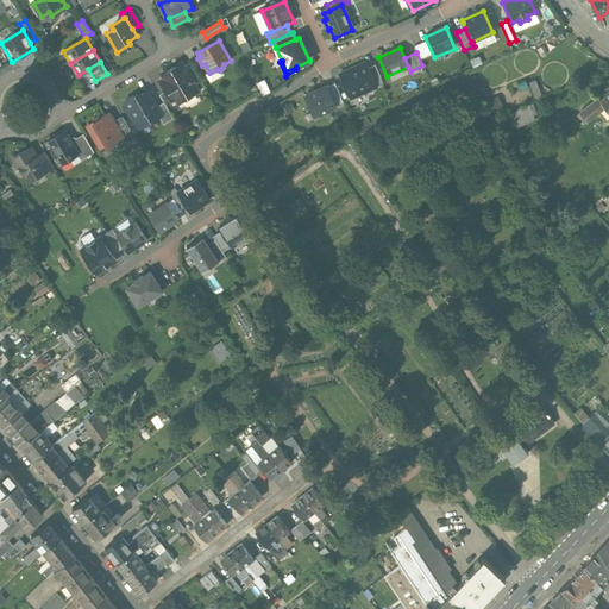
[(198,88),(194,83),(200,80),(190,63),(182,68),(180,64),(163,74),(165,77),(164,82),(161,85),(171,101),(177,98),(181,99),(182,101),(196,93),(198,88)]
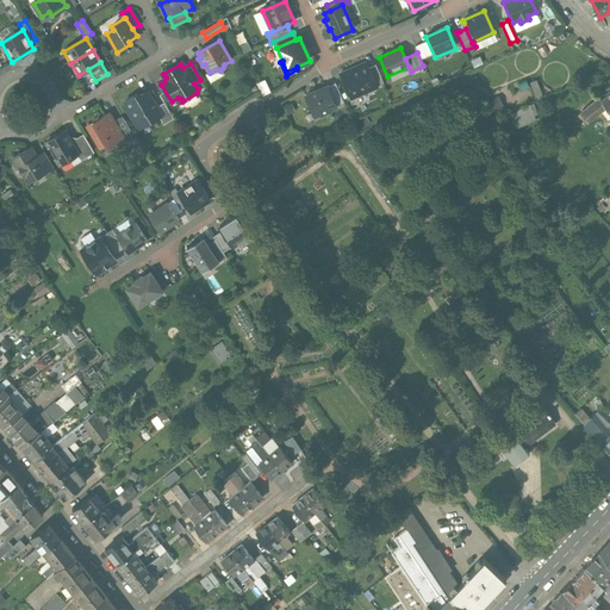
[(340,75),(352,99),(378,88),(377,87),(368,69),(366,63),(340,75)]
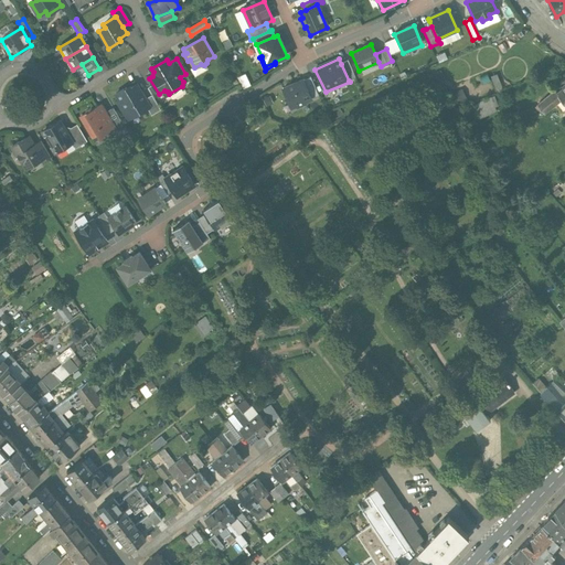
[(341,64),(349,81),(355,78),(348,61),(341,64)]
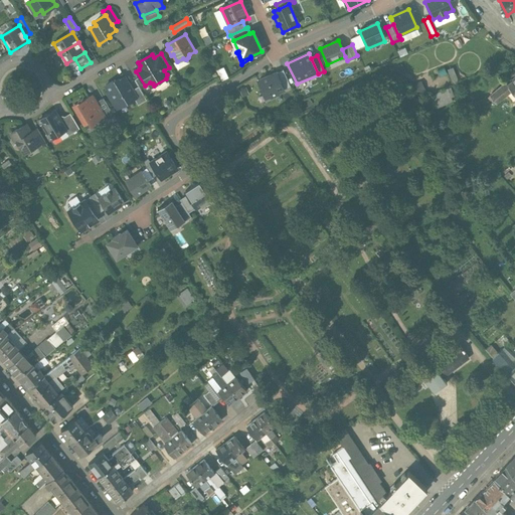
[(277,73),(284,91),(290,88),(283,70),(277,73)]
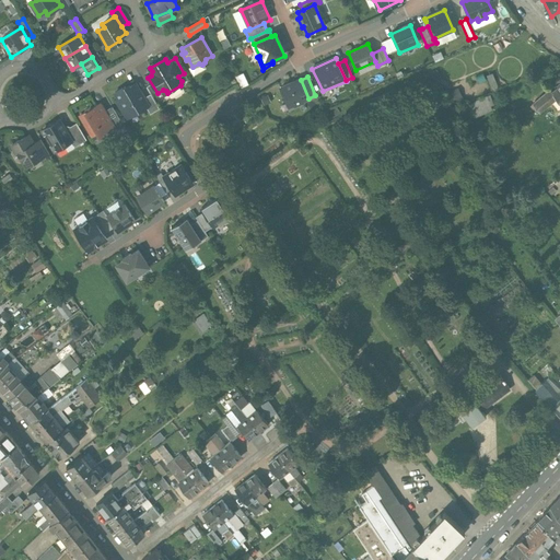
[(293,105),(293,106),(304,102),(304,101),(308,98),(301,80),(280,89),(289,107),(293,105)]
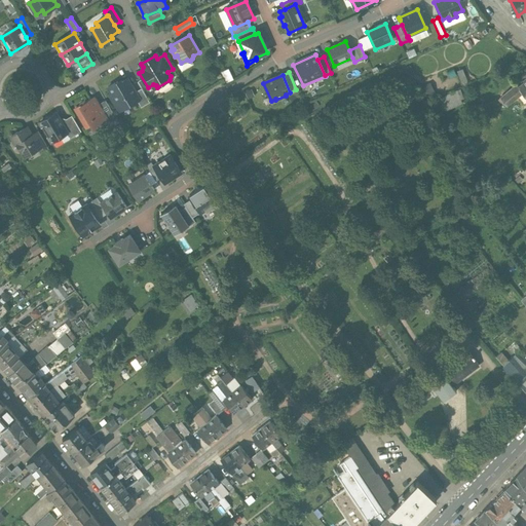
[(136,92),(135,92),(127,79),(119,84),(117,82),(108,87),(112,95),(110,96),(115,105),(117,104),(121,110),(137,101),(138,101),(134,94),(136,92)]
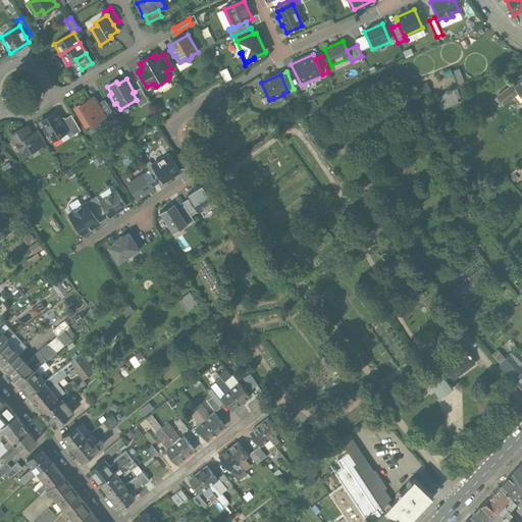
[(519,93),(515,87),(513,85),(497,97),(504,105),(519,93)]
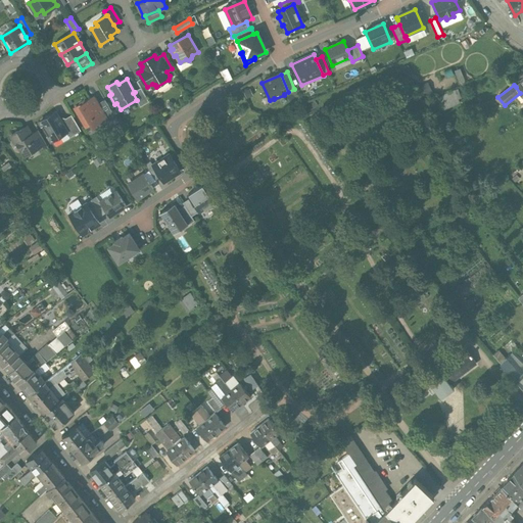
[(135,92),(133,93),(137,100),(136,100),(140,107),(149,102),(140,88),(134,92),(135,92)]
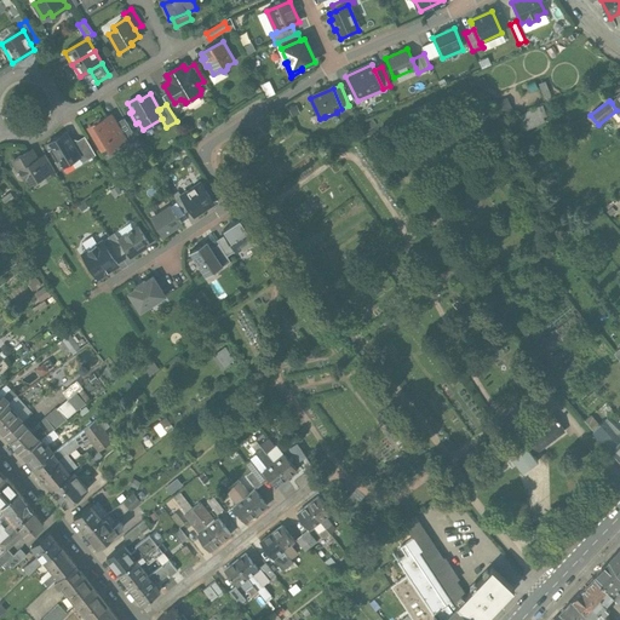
[(112,151),(127,143),(116,124),(112,115),(103,120),(102,118),(93,122),(95,125),(89,128),(102,151),(108,148),(112,151)]
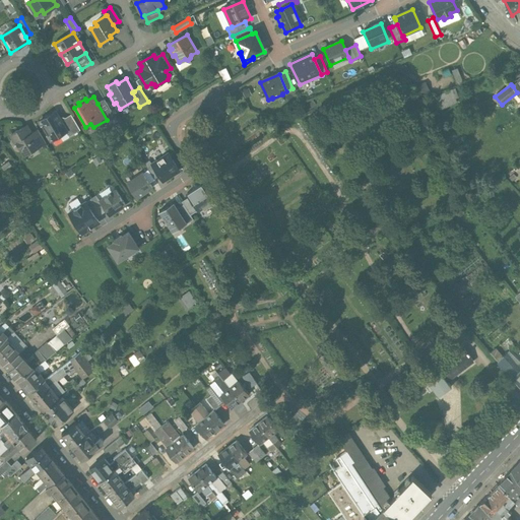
[(98,104),(107,120),(114,115),(105,100),(98,104)]
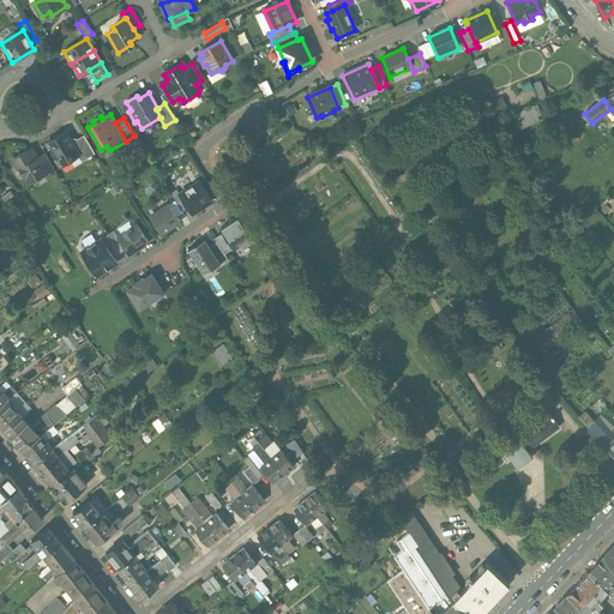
[(47,144),(60,166),(78,156),(78,155),(71,143),(65,132),(47,144)]
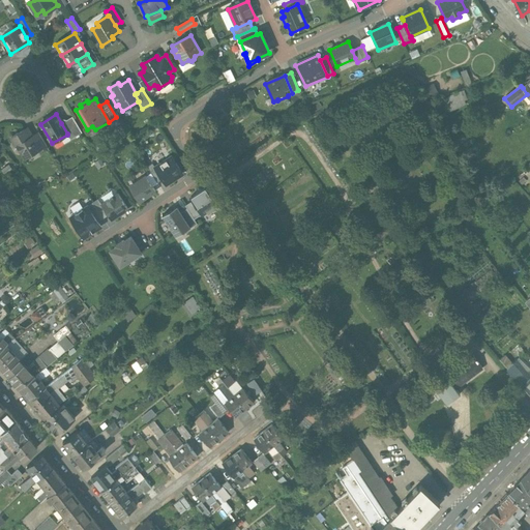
[(61,123),(67,134),(67,135),(70,140),(82,133),(72,117),(61,123)]
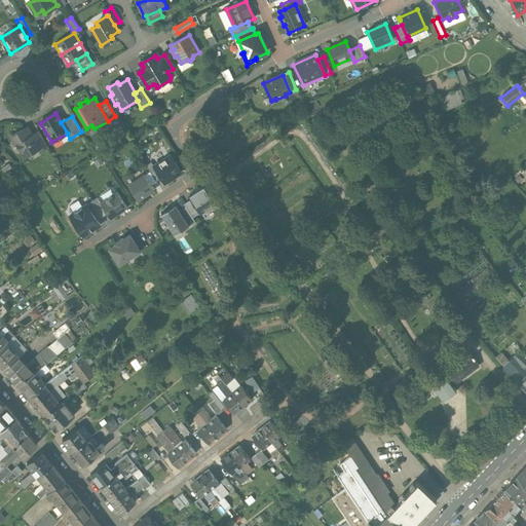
[(24,129),(11,138),(16,146),(17,146),(24,157),(38,149),(39,149),(32,136),(29,138),(24,129)]
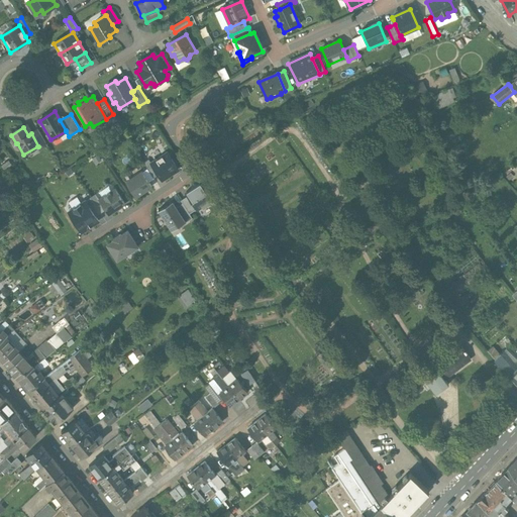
[(38,146),(37,146),(39,148),(46,144),(37,130),(31,133),(38,146)]
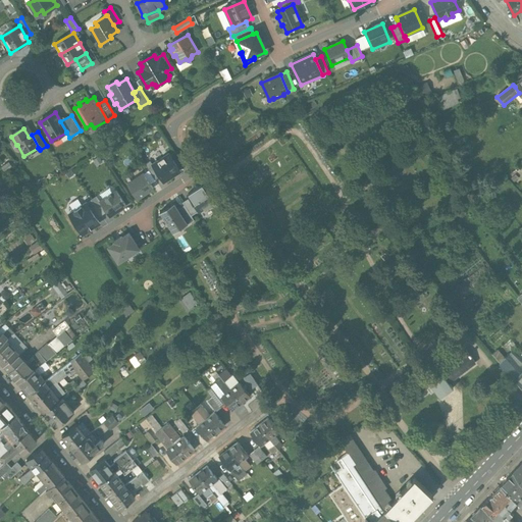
[(160,176),(163,181),(180,171),(169,154),(152,164),(160,176)]
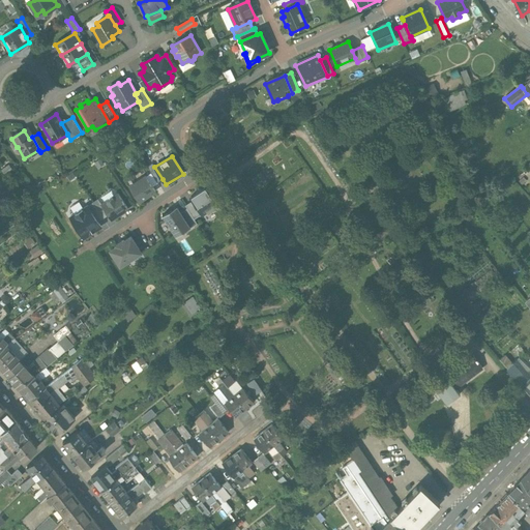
[(157,183),(163,179),(154,167),(152,164),(147,167),(157,183)]
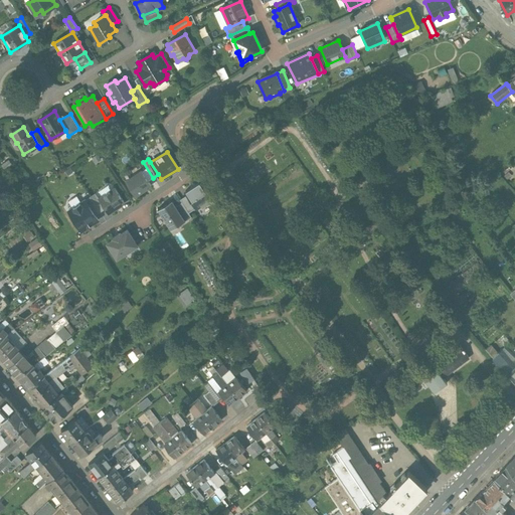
[(141,171),(126,181),(135,196),(151,186),(141,171)]
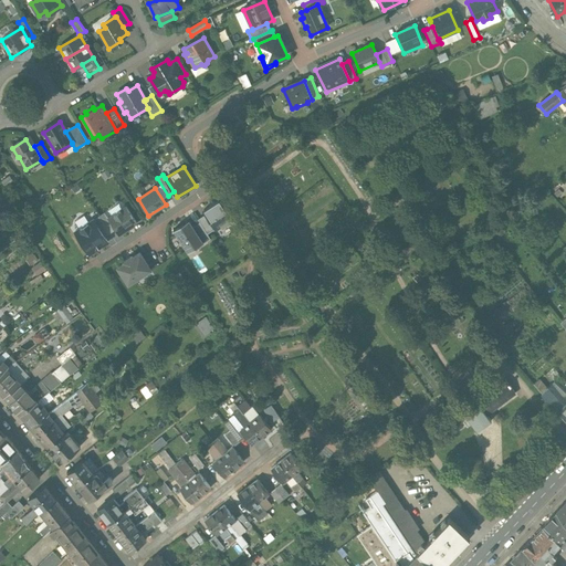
[(203,210),(206,215),(216,229),(221,226),(222,228),(231,222),(230,220),(236,217),(223,198),(203,210)]
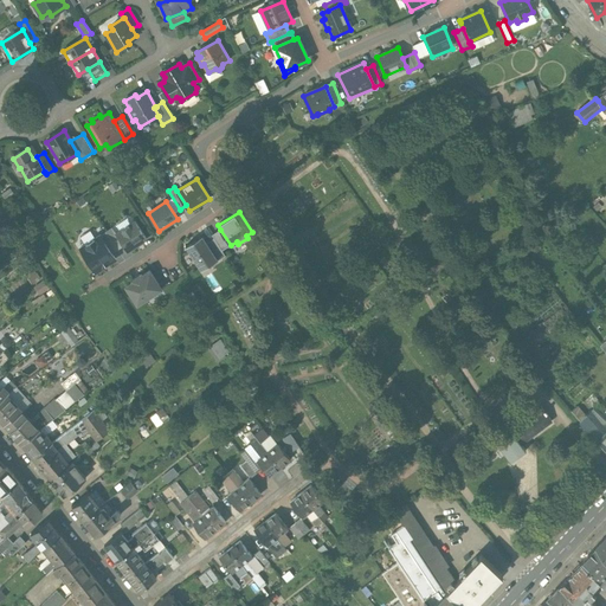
[(136,223),(116,236),(127,252),(147,239),(136,223)]
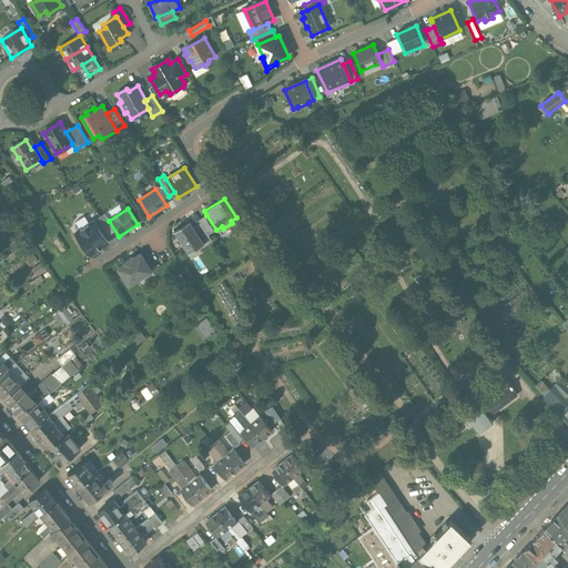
[(206,215),(199,221),(208,235),(216,230),(206,215)]
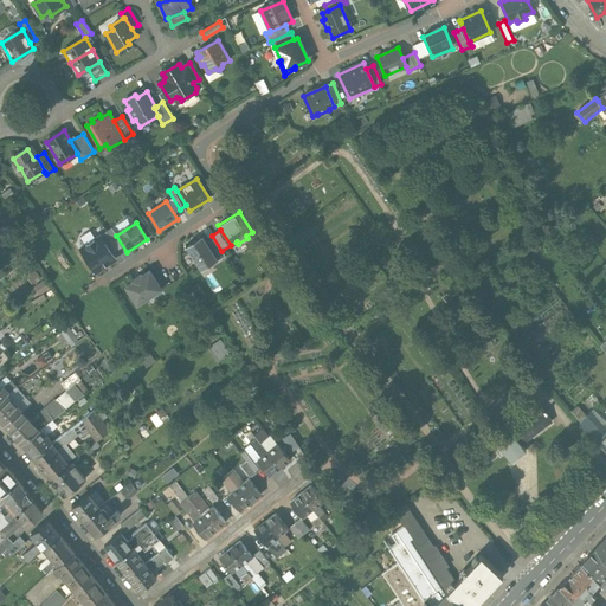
[(100,236),(111,253),(117,250),(105,232),(100,236)]
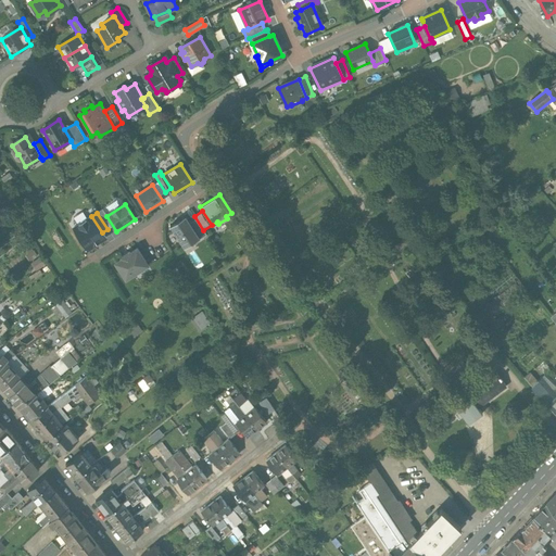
[(74,228),(88,250),(105,238),(102,232),(91,216),(74,228)]
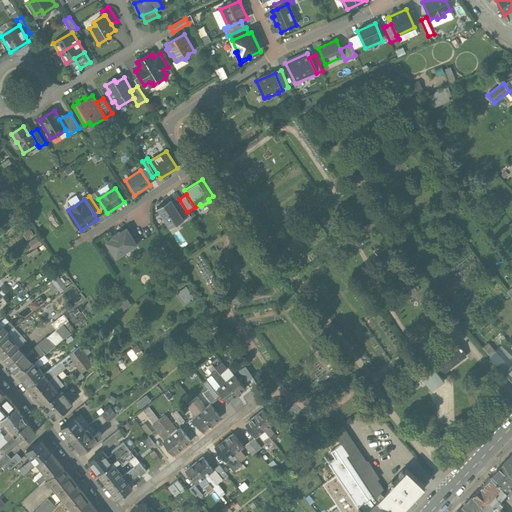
[(173,199),(157,209),(171,230),(187,220),(173,199)]
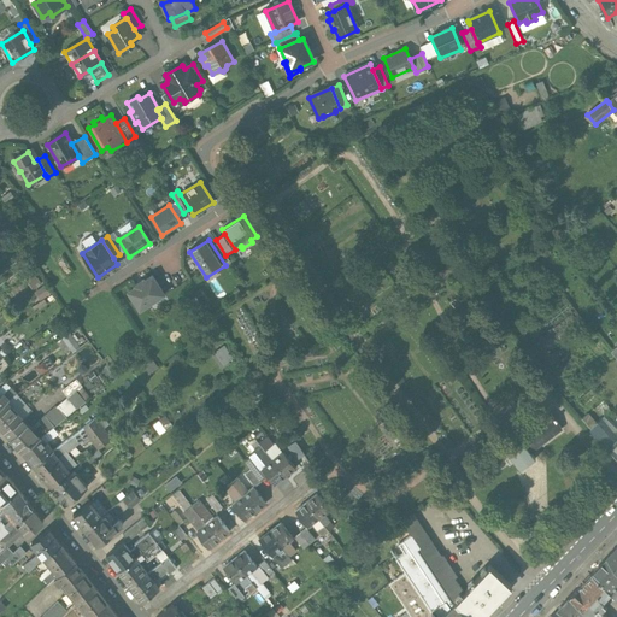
[(129,293),(141,312),(166,294),(154,276),(148,281),(147,280),(135,287),(136,288),(129,293)]
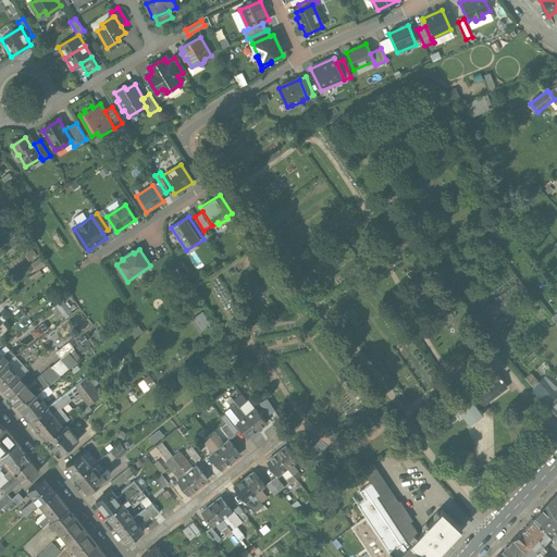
[(56,305),(64,317),(72,312),(63,300),(56,305)]
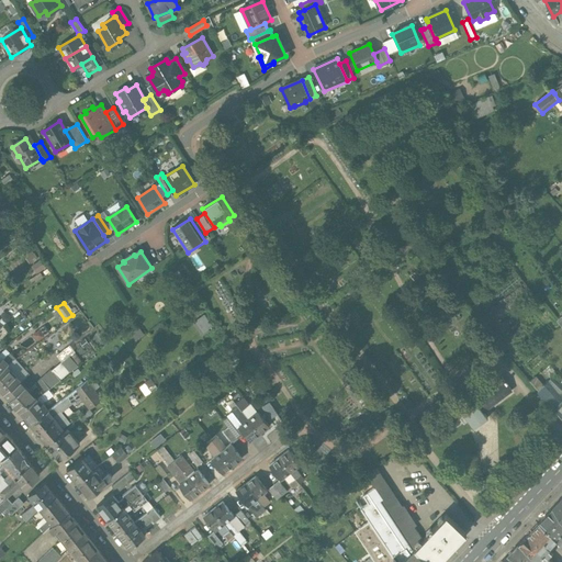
[(204,313),(193,322),(203,335),(214,326),(204,313)]
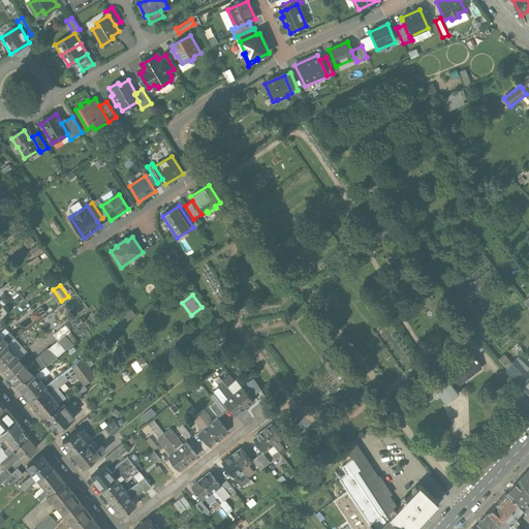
[(2,339),(7,344),(12,340),(9,336),(10,334),(8,332),(2,339)]
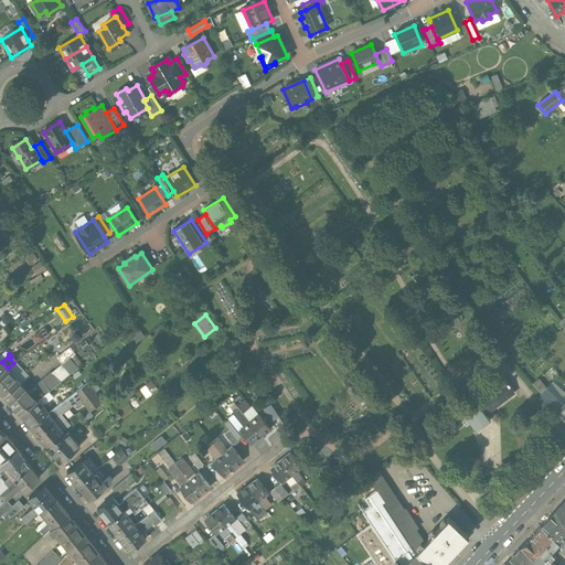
[(7,369),(4,370),(0,373),(0,392),(4,397),(20,384),(7,369)]
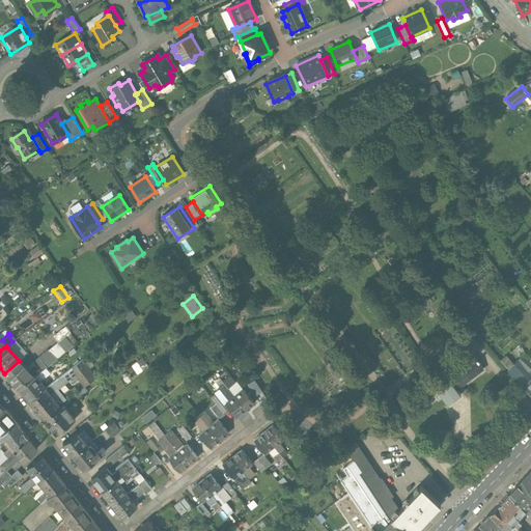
[(31,361),(37,368),(40,371),(47,367),(38,358),(35,361),(33,359),(31,361)]
